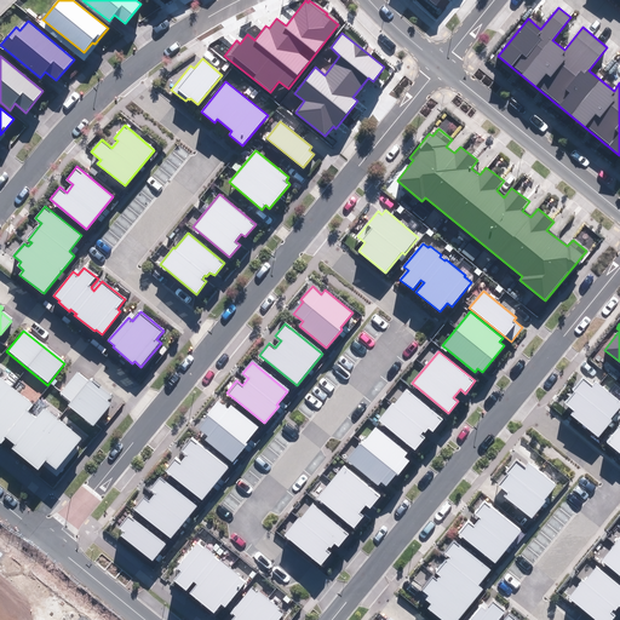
[(58,395),(92,426),(112,406),(108,403),(112,399),(89,378),(85,383),(76,374),(58,395)]
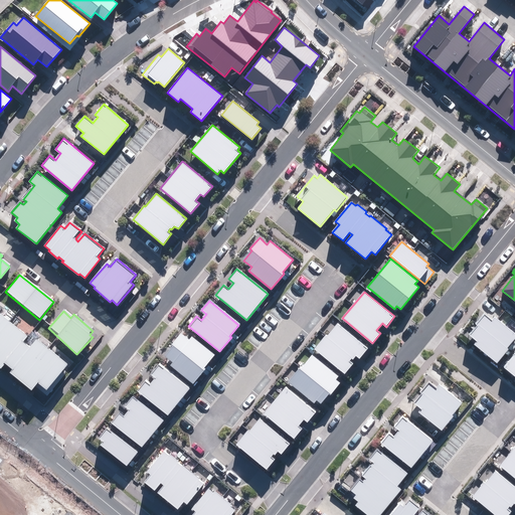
[(38,382),(46,389),(67,364),(38,339),(31,347),(23,341),(27,336),(0,312),(0,366),(1,367),(5,362),(12,368),(11,370),(32,389),(38,382)]
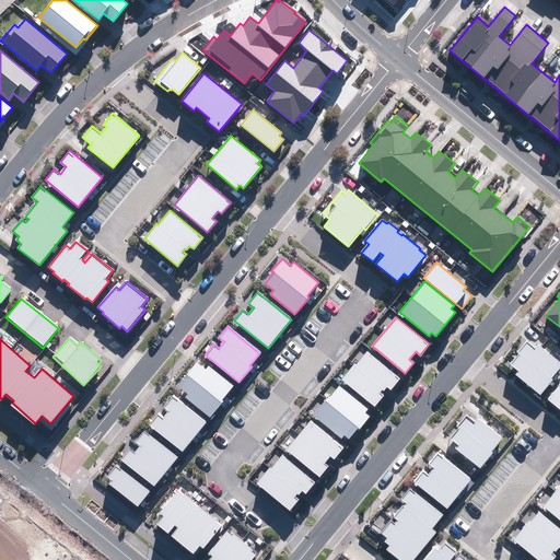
[(516,375),(539,395),(552,380),(551,378),(559,368),(559,362),(537,343),(534,348),(526,341),(517,352),(520,354),(510,365),(518,373),(516,375)]
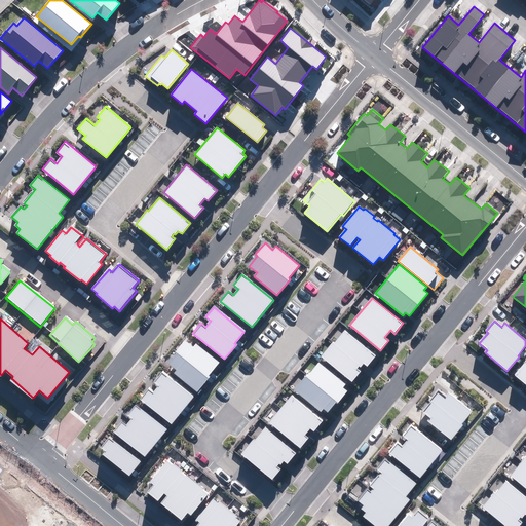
[(321,357),(352,381),(361,371),(358,368),(360,366),(361,367),(364,364),(367,366),(376,354),(344,330),(334,343),(332,342),(321,357)]
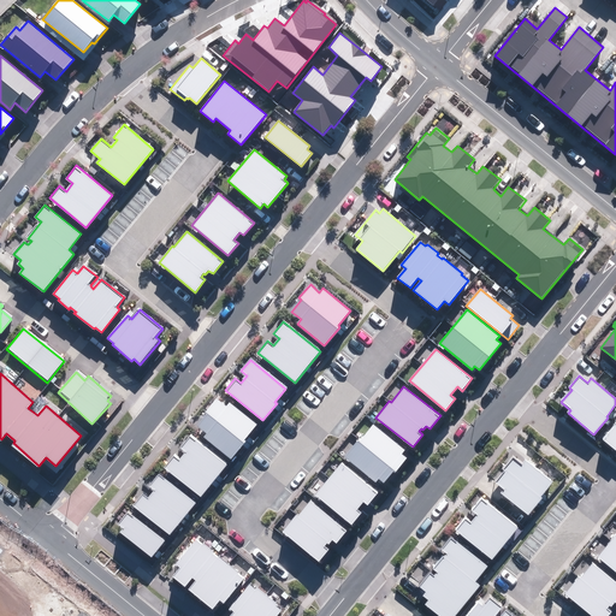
[(203,437),(231,460),(246,440),(244,439),(258,424),(230,402),(226,407),(217,398),(205,412),(207,414),(197,426),(206,433),(203,437)]
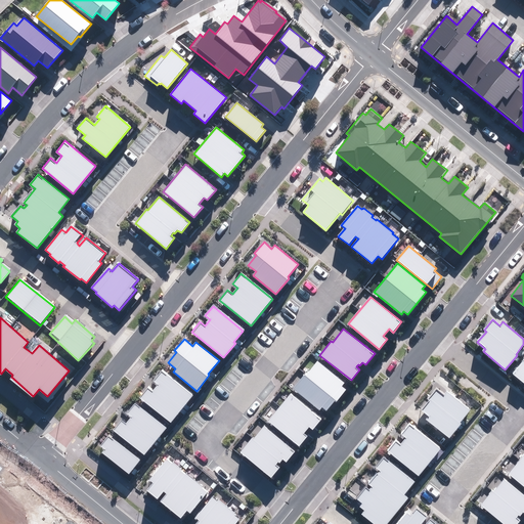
[(523,359),(513,374),(523,383),(523,359)]
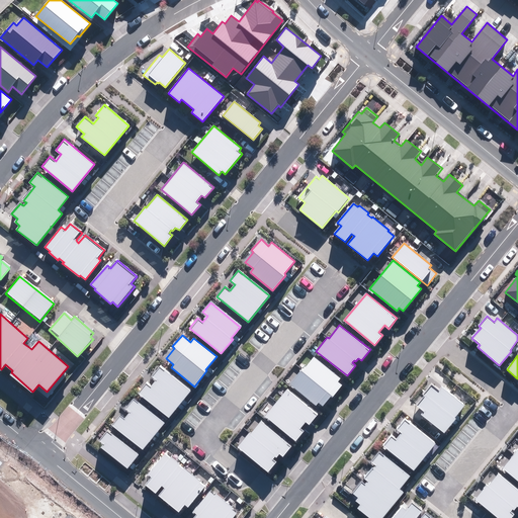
[(319,403),(323,406),(332,396),(333,397),(343,384),(339,381),(341,378),(314,356),(290,384),(317,406),(319,403)]
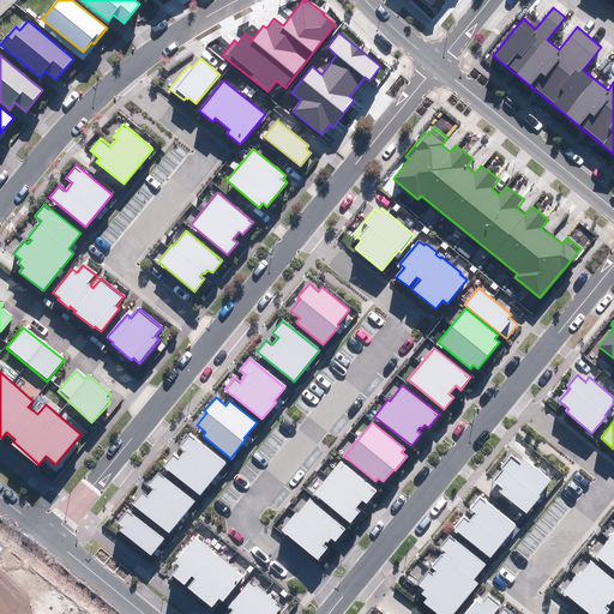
[(163,467),(200,495),(227,463),(190,434),(180,447),(185,451),(179,459),(173,455),(163,467)]
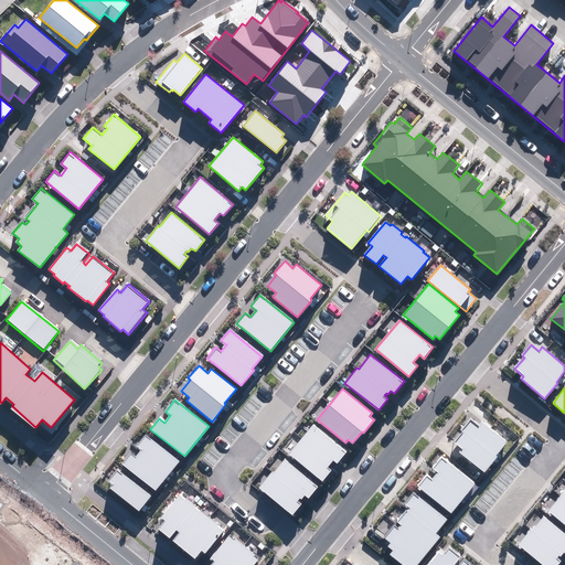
[(460,452),(484,473),(498,457),(496,455),(507,441),(482,422),(479,426),(470,418),(460,430),(462,432),(455,441),(464,449),(460,452)]
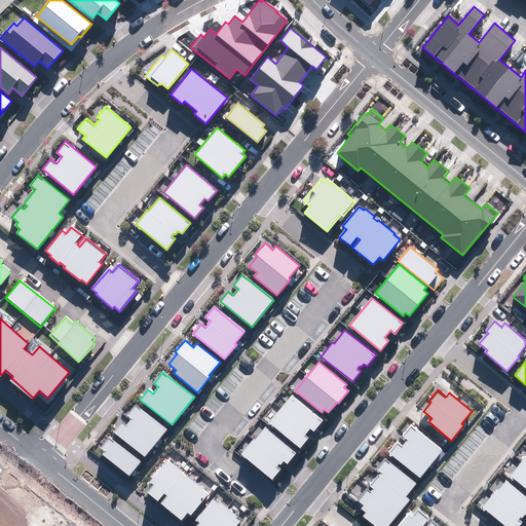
[(269,423),(300,448),(308,438),(304,435),(310,428),(314,431),(323,421),(292,396),(269,423)]
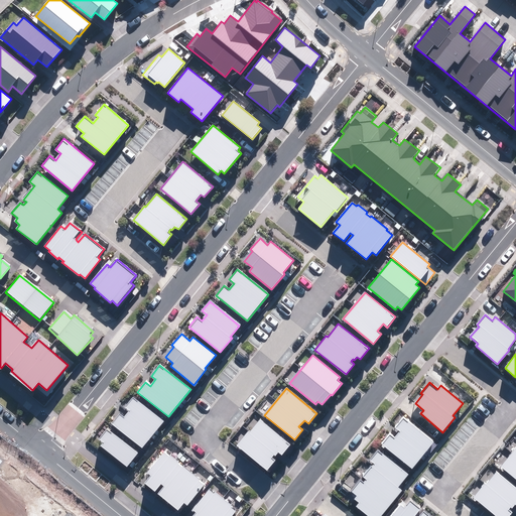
[(111,424),(142,448),(163,421),(133,397),(125,407),(130,411),(124,417),(119,413),(111,424)]
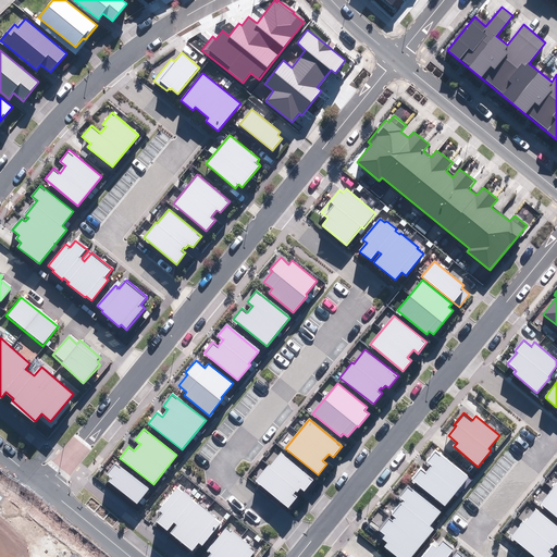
[(411,479),(445,506),(469,477),(436,449),(426,461),(433,466),(426,473),(421,468),(411,479)]
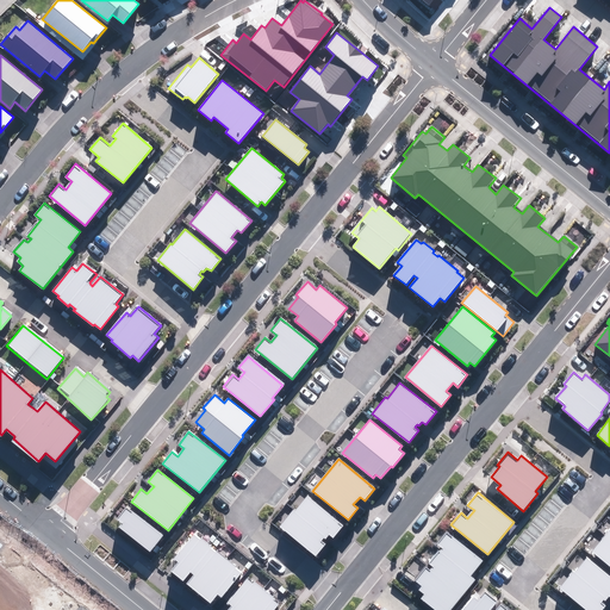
[(279,527),(316,556),(325,543),(322,541),(324,539),(325,540),(329,535),(334,539),(344,526),(307,496),(294,512),(292,511),(279,527)]
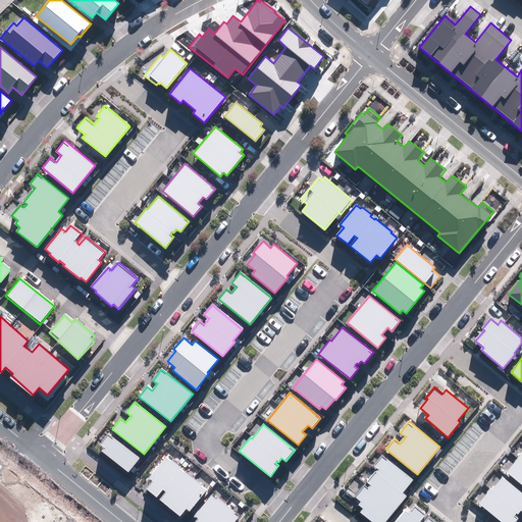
[(102,452),(128,472),(140,458),(108,434),(100,445),(104,448),(102,452)]
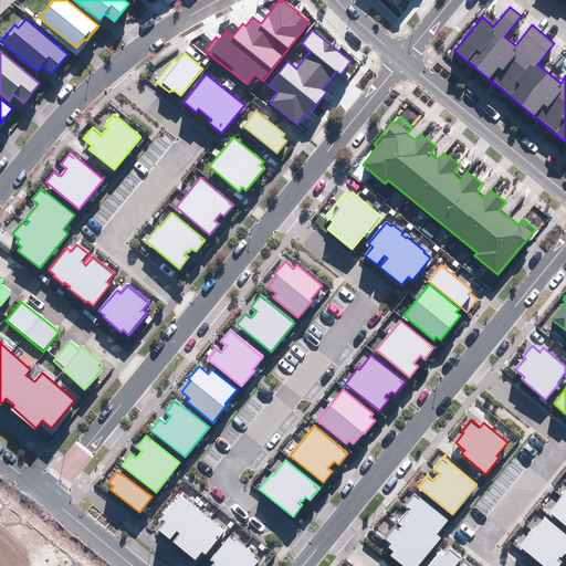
[(565,490),(548,512),(565,526),(565,490)]
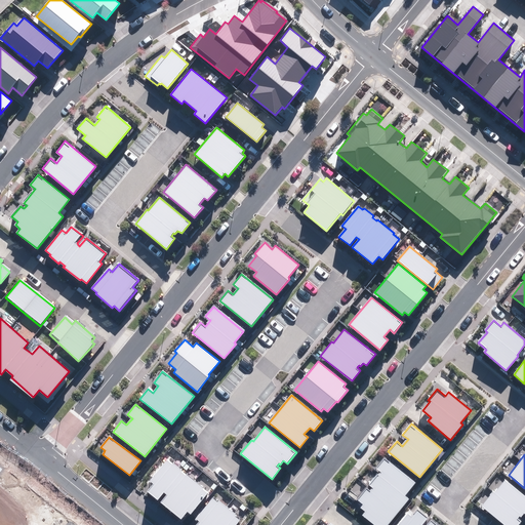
[(362,516),(374,524),(388,524),(408,499),(404,495),(415,482),(385,457),(376,468),(381,472),(370,486),(372,488),(369,491),(366,489),(358,499),(364,505),(361,508),(366,512),(362,516)]
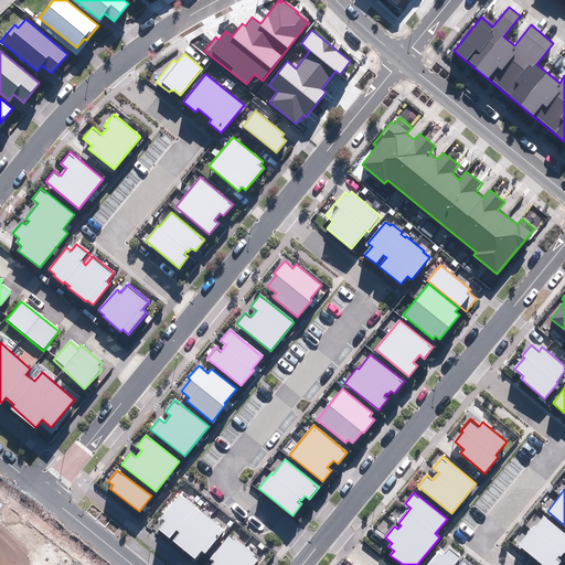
[(202,551),(205,554),(224,531),(180,494),(161,516),(166,520),(158,529),(169,539),(177,530),(179,533),(172,541),(194,560),(202,551)]
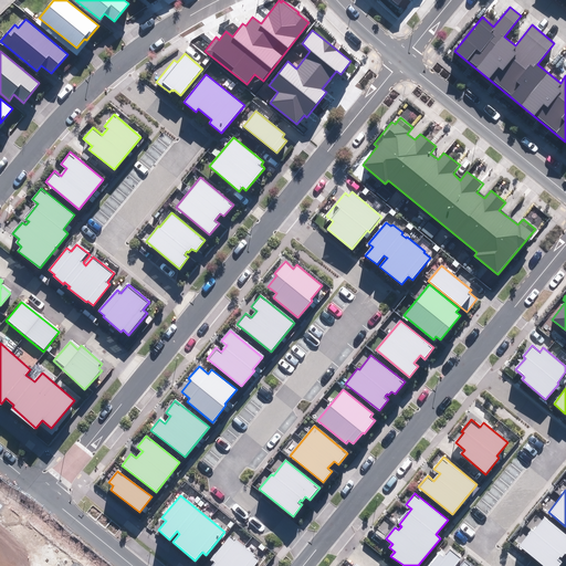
[(519,547),(542,565),(558,565),(562,563),(557,559),(561,556),(562,557),(565,554),(565,534),(543,516),(519,547)]
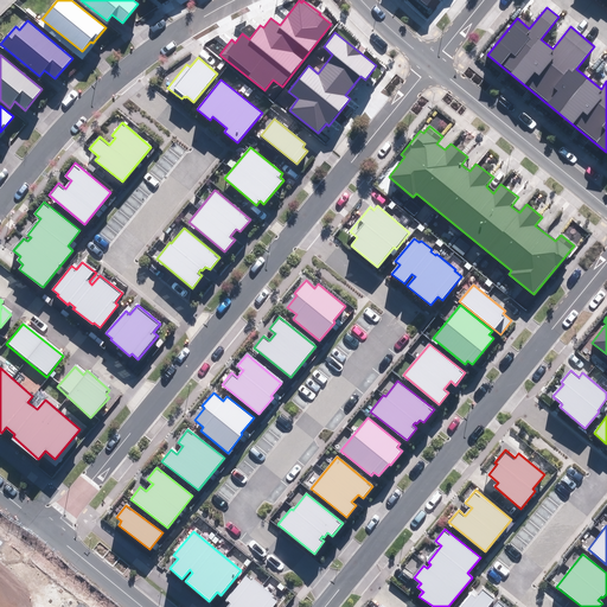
[(227,606),(273,606),(278,602),(272,598),(273,595),(253,580),(251,581),(246,576),(227,600),(230,604),(227,606)]
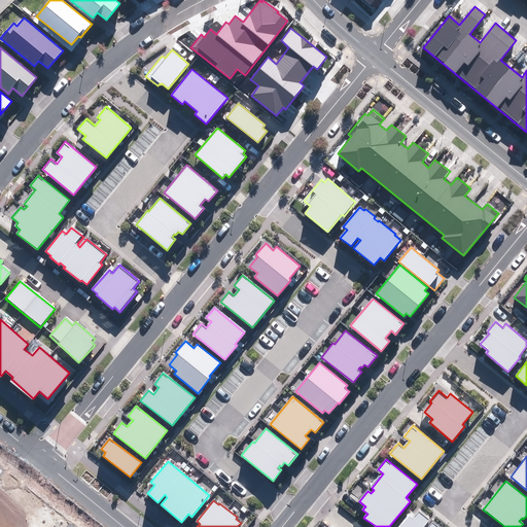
[(438,526),(433,523),(429,526),(424,526),(430,521),(419,512),(414,518),(409,515),(398,526),(438,526)]
